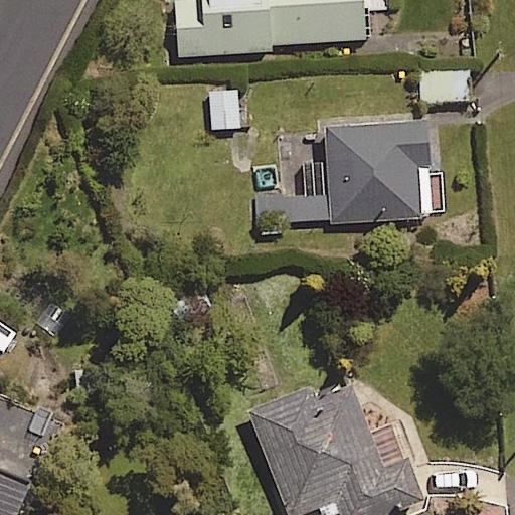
[(172,0),(176,56),(269,51),(269,45),(362,39),(359,0),(172,0)]
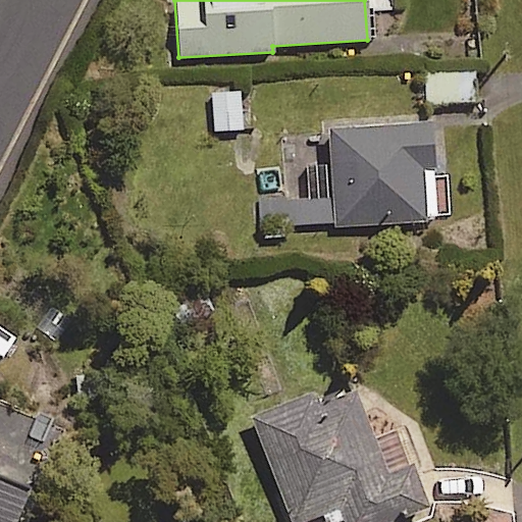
[(474,97),(472,70),(424,74),(426,101),(474,97)]
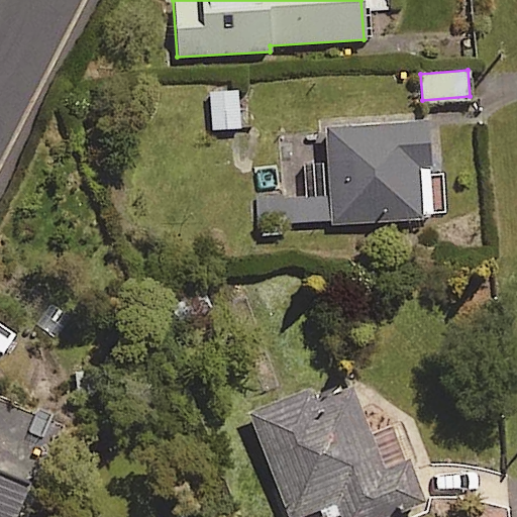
[(237,91),(209,92),(211,130),(238,129),(237,91)]
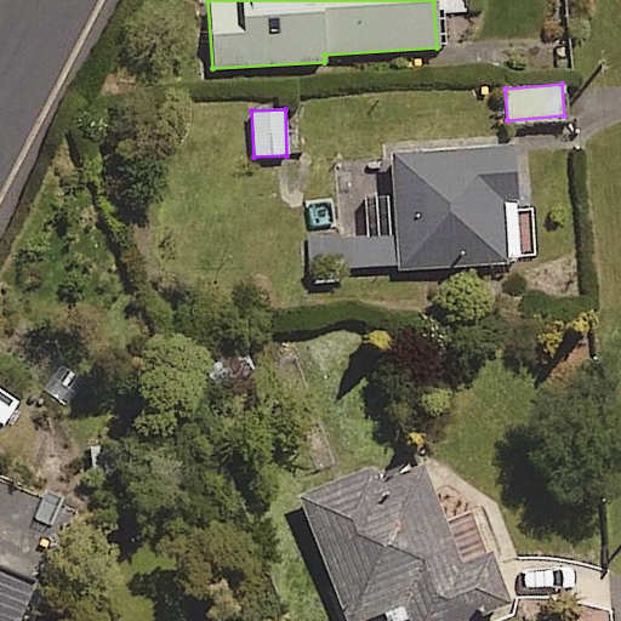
[(517,262),(512,148),(342,155),(346,237),(311,238),(312,271),(517,262)]
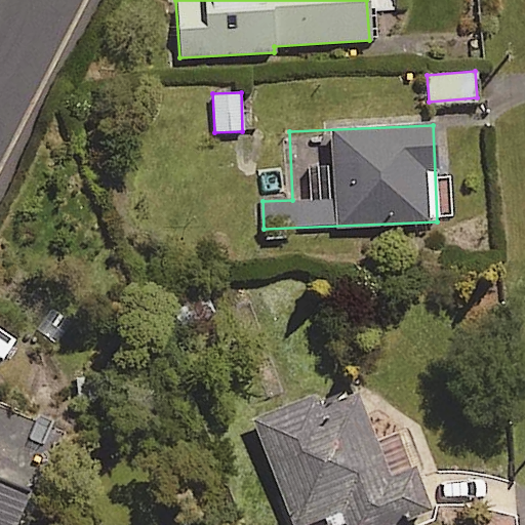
[(373,442),(352,384),(254,420),(294,524),(303,524),(319,519),(345,524),(393,524),(430,511),(399,432),(373,442)]
